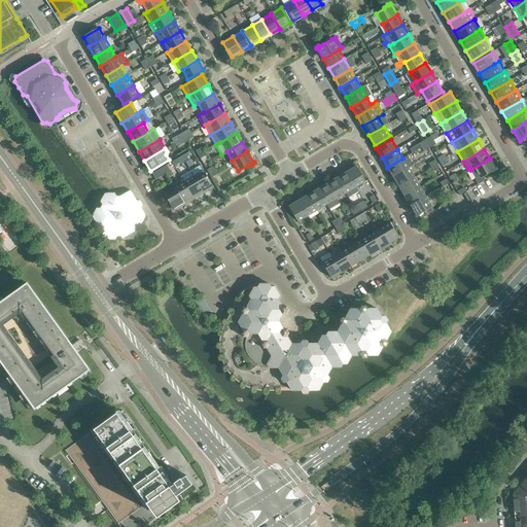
[(387,168),(393,177),(409,168),(413,166),(408,155),(402,159),(387,168)]
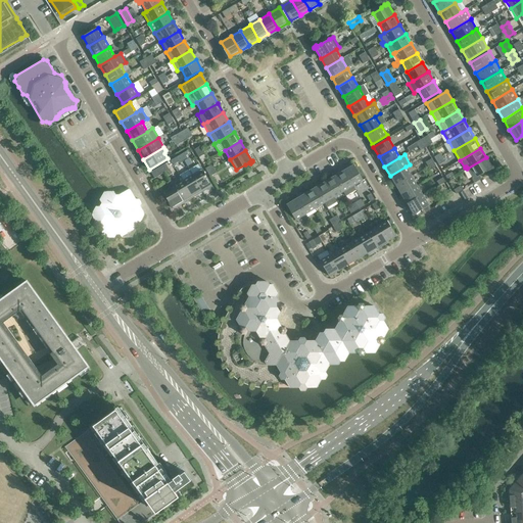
[(474,183),(481,179),(479,176),(492,168),(486,157),(467,169),(472,178),(472,180),(474,183)]
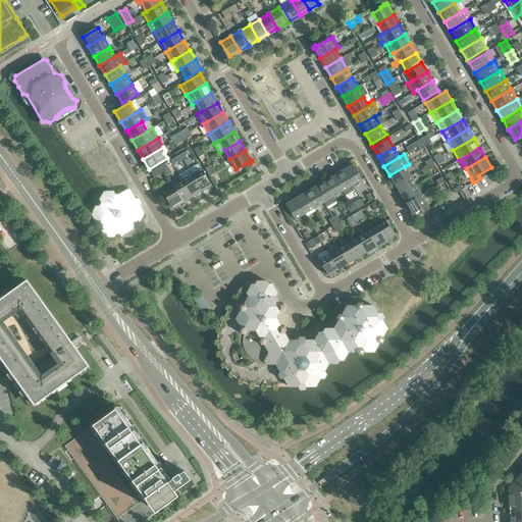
[(206,190),(212,186),(211,184),(199,163),(189,169),(201,190),(205,188),(206,190)]
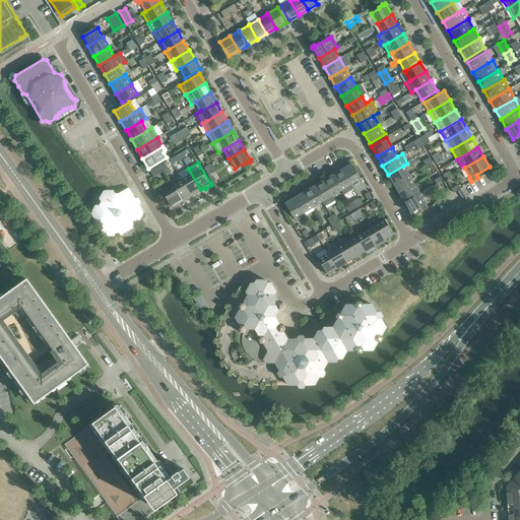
[(351,164),(342,170),(350,185),(361,179),(351,164)]
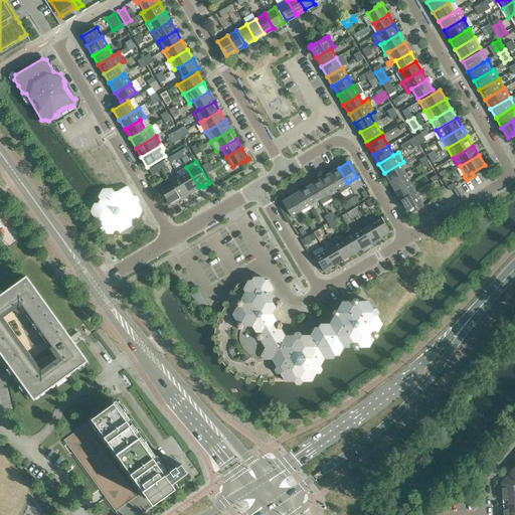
[(152,175),(158,172),(162,169),(159,163),(149,169),(152,175)]
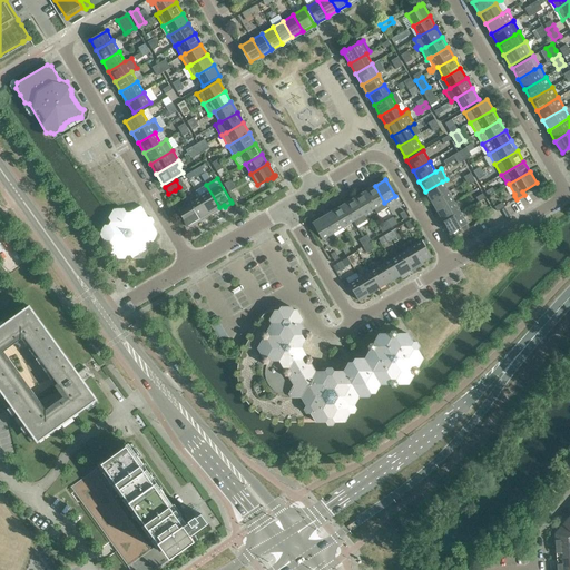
[(448,192),(442,182),(425,192),(431,202),(448,192)]
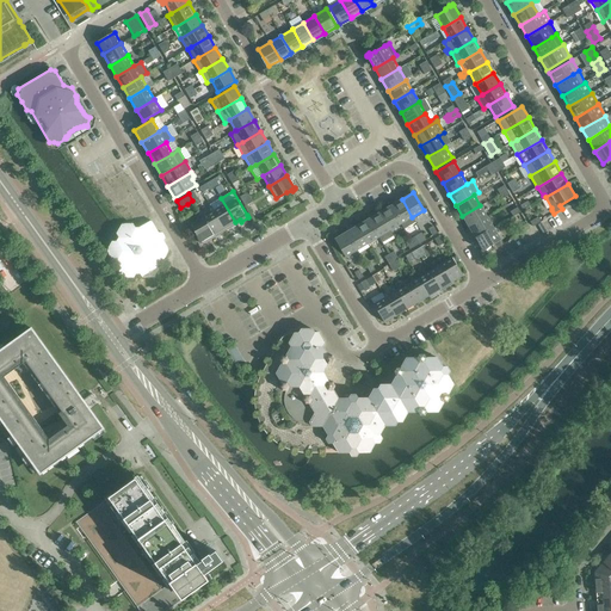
[(210,205),(214,211),(226,230),(232,227),(230,224),(235,222),(221,198),(210,205)]
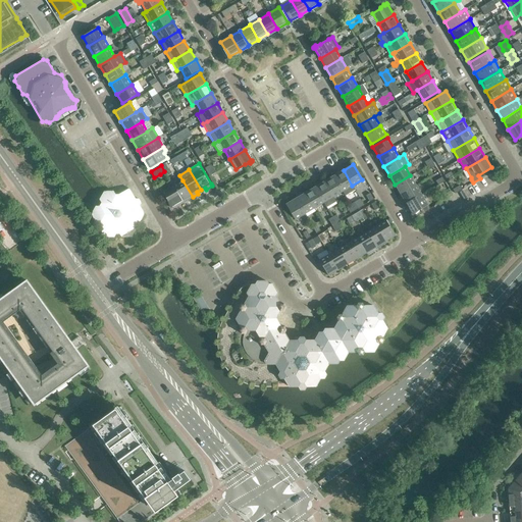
[(344,170),(333,176),(343,192),(346,196),(355,191),(352,186),(344,170)]
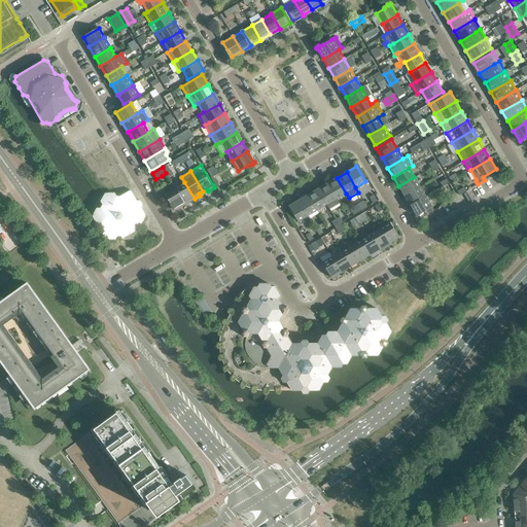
[(414,177),(398,186),(405,197),(420,187),(414,177)]
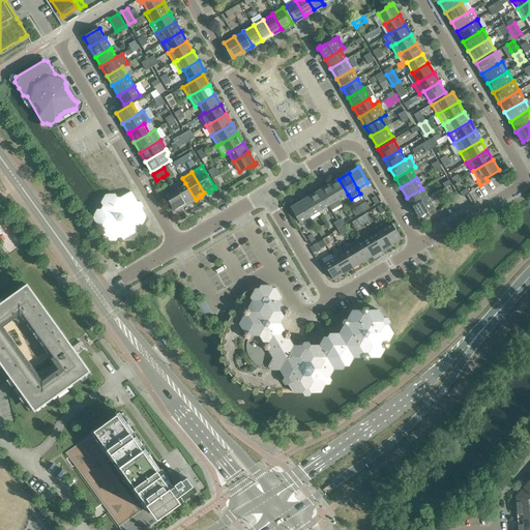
[(339,179),(329,184),(339,200),(348,195),(339,179)]
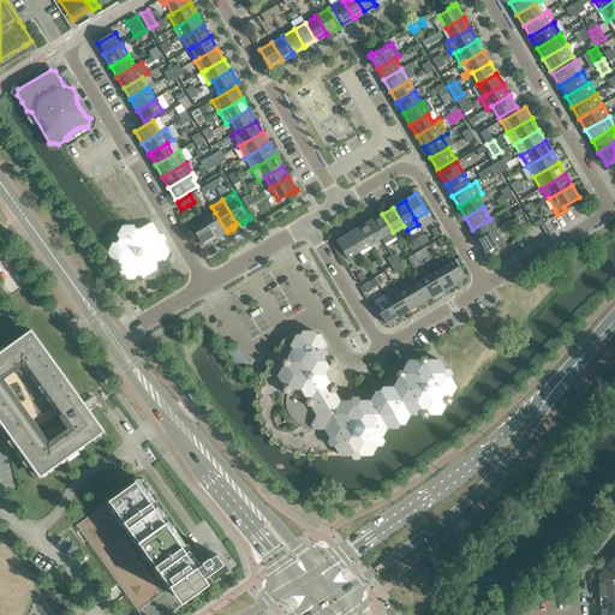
[(202,245),(202,244),(214,237),(204,219),(201,213),(196,215),(199,221),(191,226),(191,227),(187,230),(191,236),(196,233),(197,237),(199,243),(201,242),(202,245)]
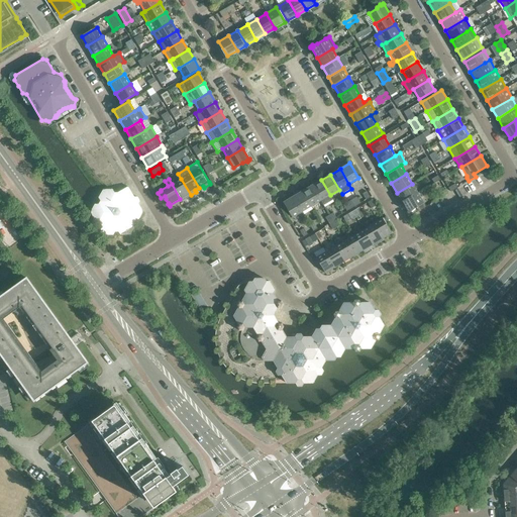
[(181,179),(172,184),(180,199),(184,197),(185,199),(191,195),(181,179)]
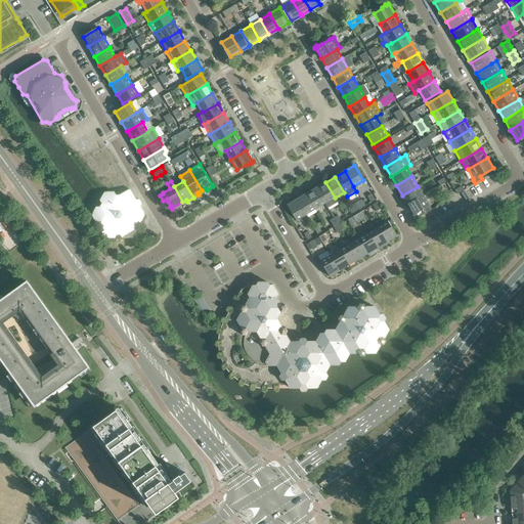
[(325,182),(316,188),(325,204),(335,198),(325,182)]
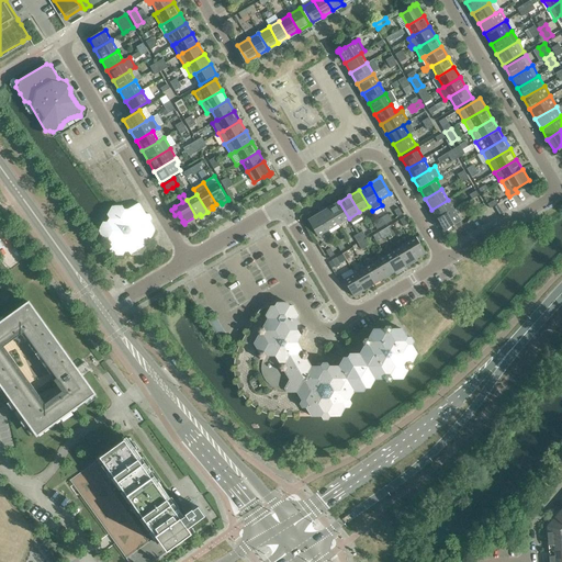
[(453,210),(448,200),(431,210),(437,220),(453,210)]
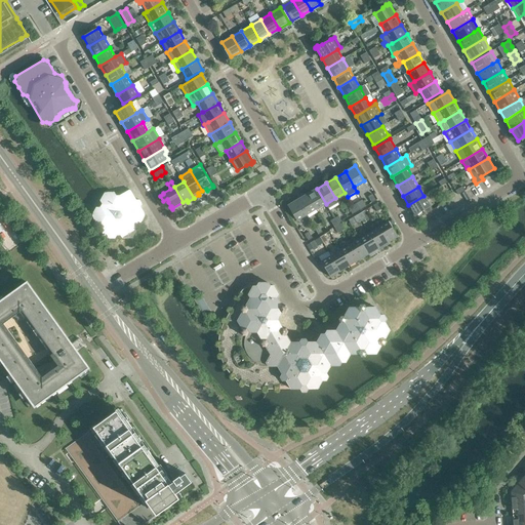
[(326,204),(317,189),(307,194),(316,209),(326,204)]
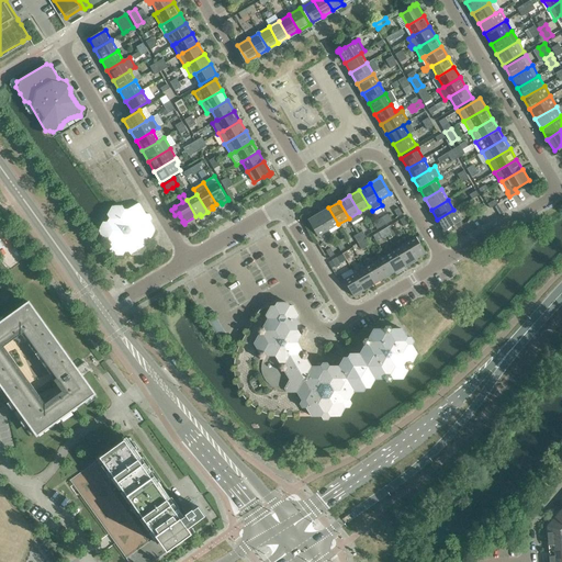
[(125,210),(123,206),(112,206),(108,215),(110,218),(108,222),(103,222),(99,232),(103,240),(108,240),(110,243),(108,247),(113,256),(123,256),(125,251),(128,251),(131,256),(142,255),(146,246),(144,243),(146,239),(150,239),(155,231),(150,222),(153,218),(149,214),(146,214),(139,203),(128,210),(125,210)]
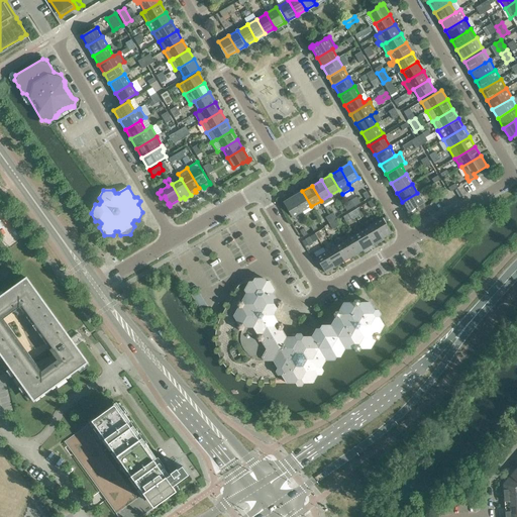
[(302,191),(293,197),(302,212),(311,206),(302,191)]
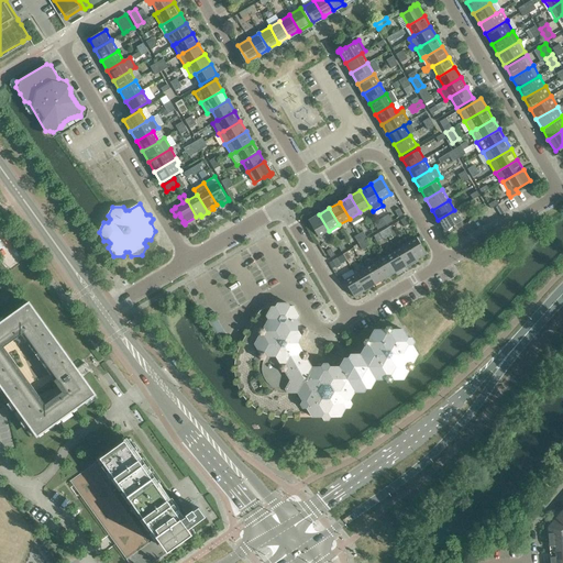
[(464,225),(461,221),(454,210),(438,220),(445,231),(444,231),(445,232),(448,230),(449,231),(452,228),(452,227),(453,227),(455,230),(464,225)]
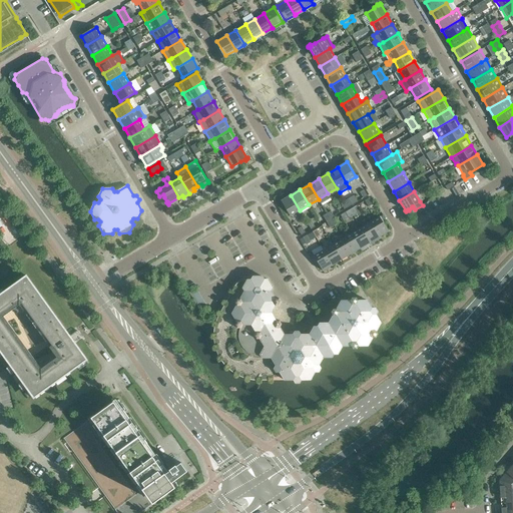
[(300,210),(291,195),(281,201),(290,216),(300,210)]
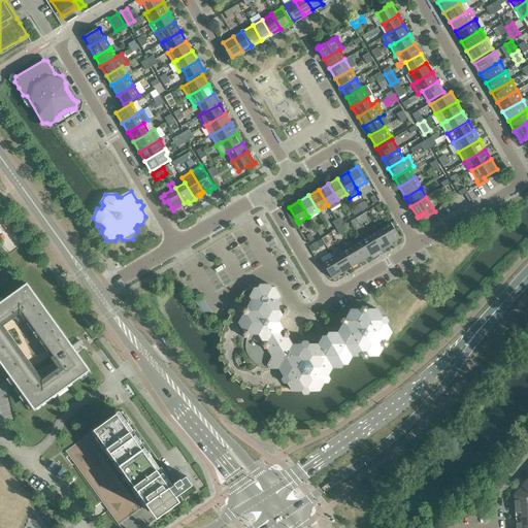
[(391,223),(381,229),(390,244),(400,238),(391,223)]
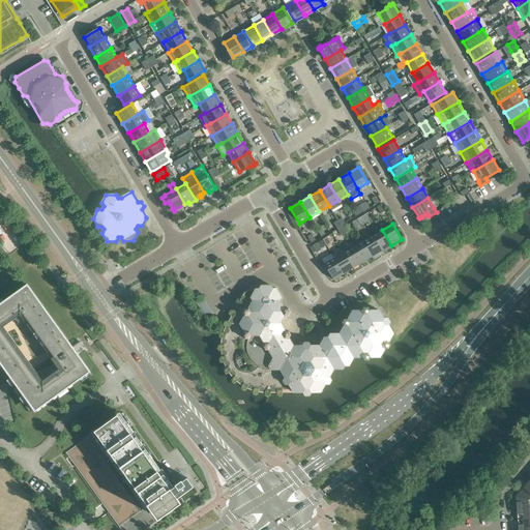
[(382,230),(373,235),(382,251),(391,245),(382,230)]
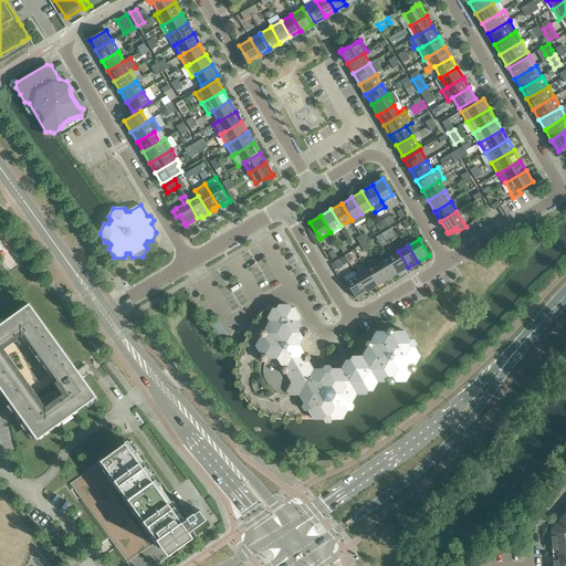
[(398,251),(387,258),(397,274),(408,268),(398,251)]
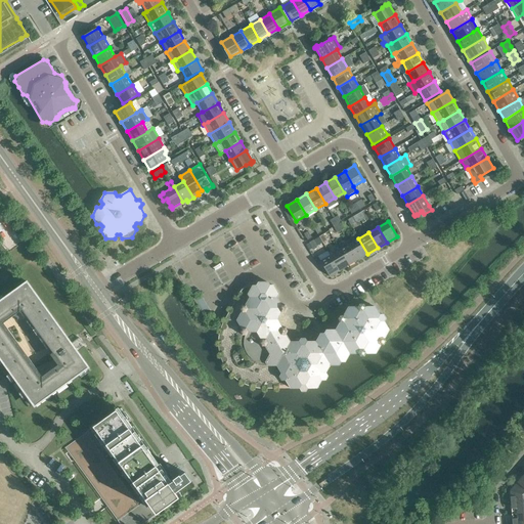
[(358,238),(349,244),(358,259),(367,254),(358,238)]
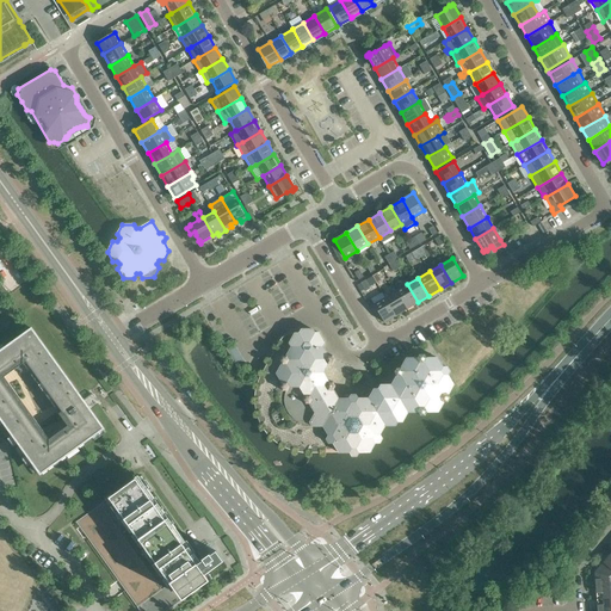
[(407,284),(396,291),(407,309),(418,302),(407,284)]
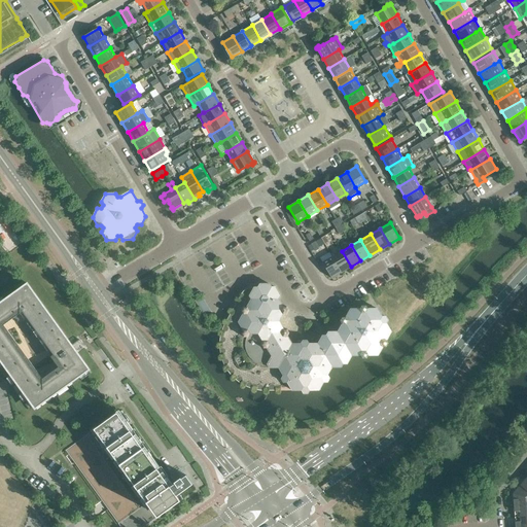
[(342,251),(332,256),(341,272),(351,267),(342,251)]
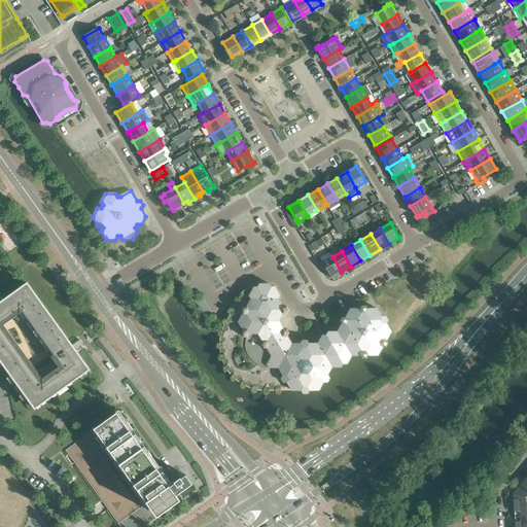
[(341,272),(332,256),(322,262),(331,278),(341,272)]
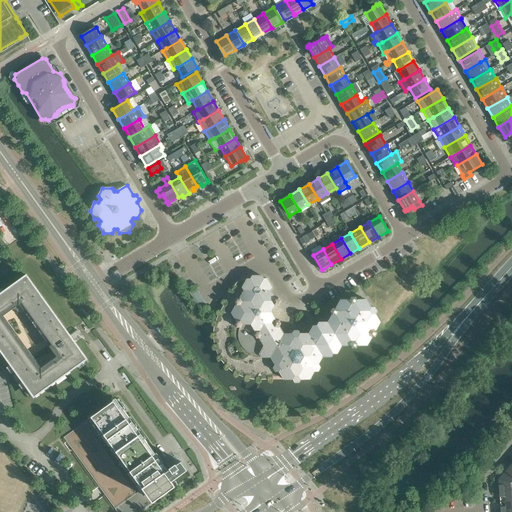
[(0,350),(34,398),(87,359),(27,275),(0,294),(0,350)]
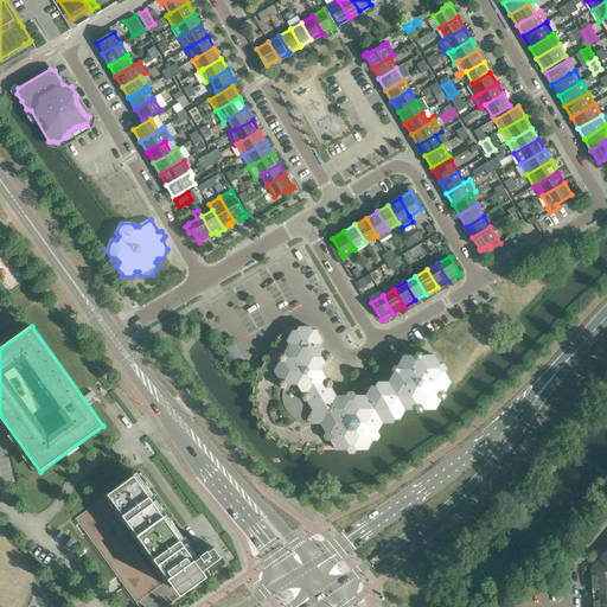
[(278,340),(260,371),(259,374),(256,377),(255,379),(255,383),(254,385),(254,389),(253,393),(253,395),(253,398),(253,402),(254,404),(254,408),(255,411),(255,414),(256,417),(257,420),(260,422),(261,426),(262,428),(264,430),(267,433),(269,435),(272,438),(274,439),(276,441),(279,442),(282,445),(285,446),(287,447),(291,448),(294,448),(296,449),(300,449),(304,449),(306,451),(347,449),(350,453),(355,453),(357,449),(368,449),(372,440),(377,440),(379,435),(377,432),(382,423),(393,423),(395,419),(400,419),(404,409),(415,409),(417,413),(422,413),(425,409),(435,409),(440,400),(445,400),(447,396),(445,391),(449,382),(445,374),(447,369),(445,366),(445,365),(440,365),(434,356),(423,356),(421,352),(416,352),(414,356),(403,356),(398,365),(394,365),(391,370),(394,374),(389,383),(378,383),(376,387),(371,387),(366,396),(356,396),(353,393),(349,393),(346,396),(336,396),(333,401),(327,393),(333,384),(331,379),(326,379),(325,382),(317,378),(326,362),(331,362),(333,357),(331,353),(326,353),(320,344),(323,340),(317,331),(313,331),(311,327),(299,327),(298,331),(289,331),(288,331),(287,332),(286,332),(285,332),(283,333),(282,334),(281,336),(280,336),(279,337),(278,339),(278,340)]
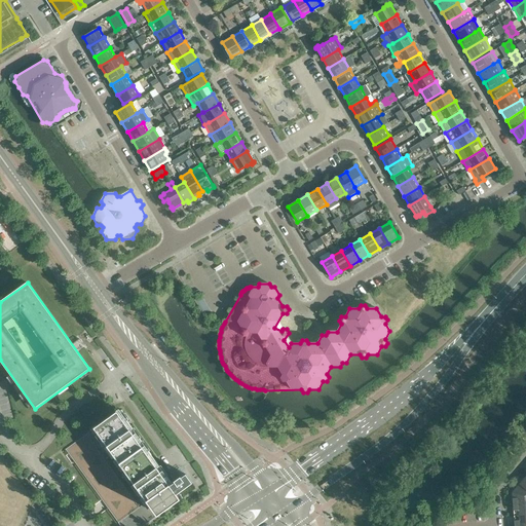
[(118,523),(119,525),(143,525),(183,498),(179,493),(192,483),(186,475),(173,484),(119,410),(65,449),(103,501),(105,504),(108,509),(118,523)]
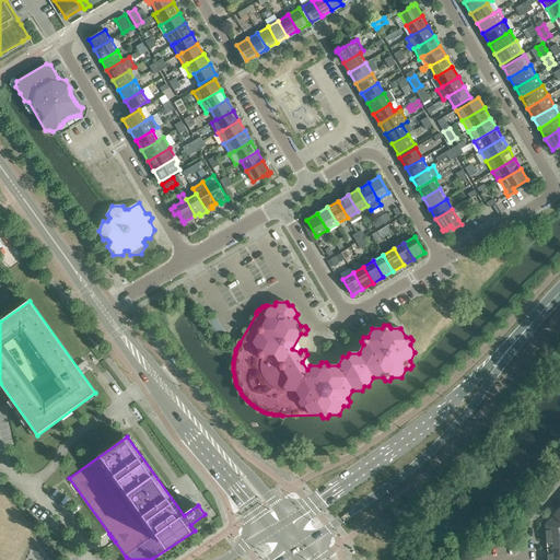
[(545,524),(547,549),(559,548),(559,521),(552,515),(545,524)]
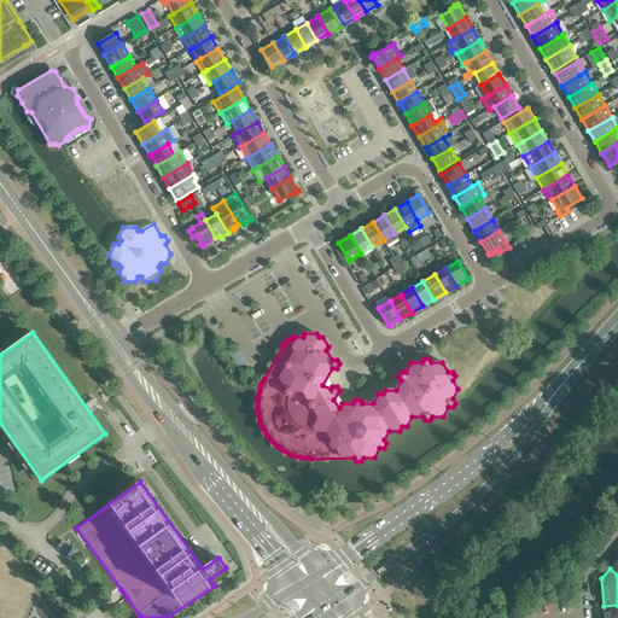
[(604,617),(617,617),(617,605),(604,606),(604,617)]
